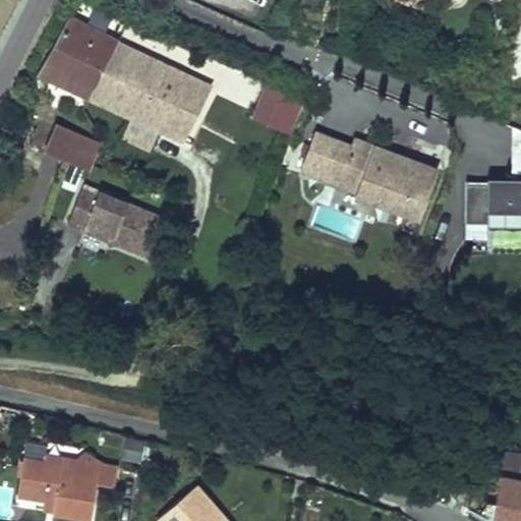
[(95,90),(118,38),(74,18),(45,73),(96,96),(95,90)]
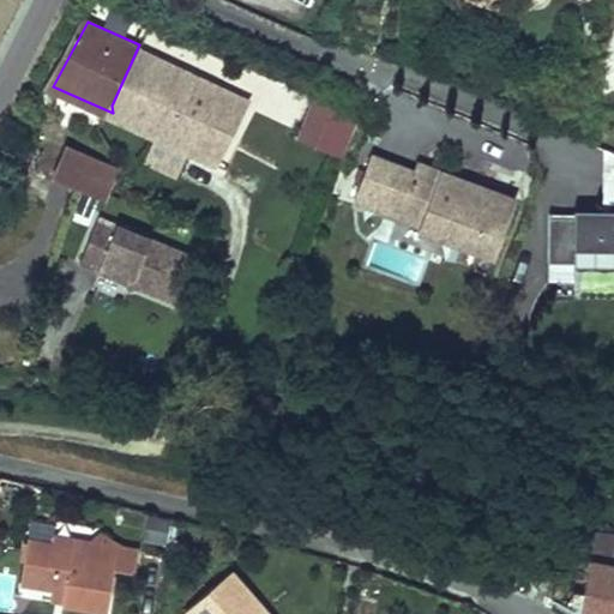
[(251,94),(227,83),(139,44),(112,106),(113,113),(196,151),(221,163),(251,94)]
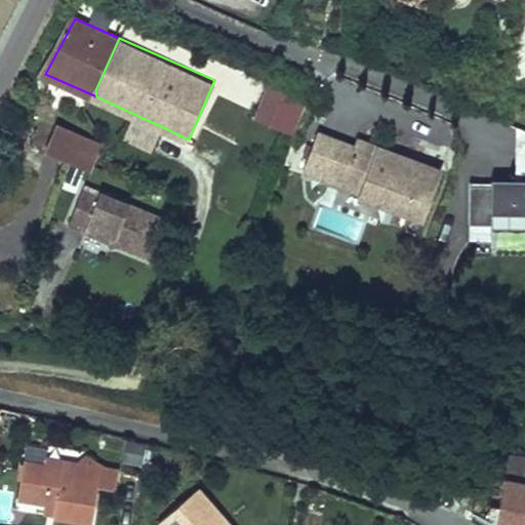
[(263,124),(277,85),(264,78),(248,120),(263,124)]
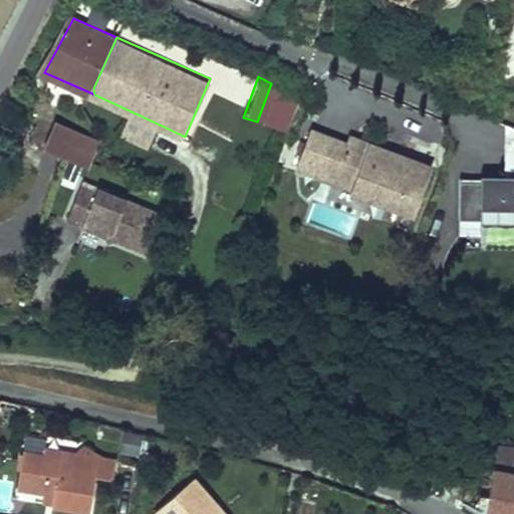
[(282,131),(294,94),(271,83),(257,121),(282,131)]
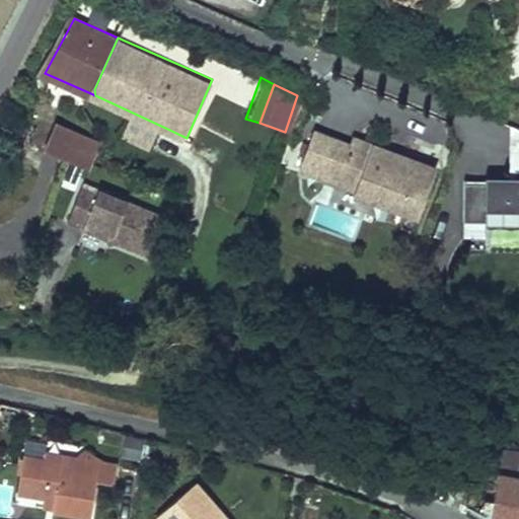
[(69,152),(80,124),(63,118),(35,124),(18,161),(59,178),(78,186),(88,159),(69,152)]
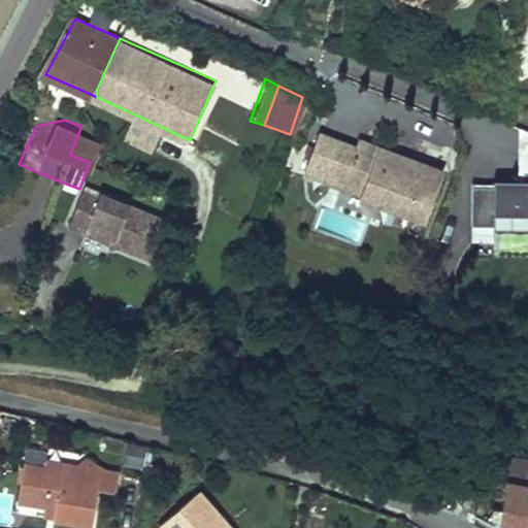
[(90,162),(96,164),(104,141),(103,135),(81,126),(70,155),(90,162)]
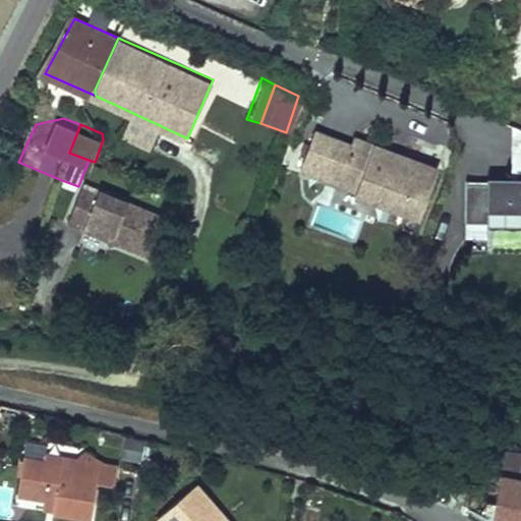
[(315,177),(329,139),(308,133),(295,170),(315,177)]
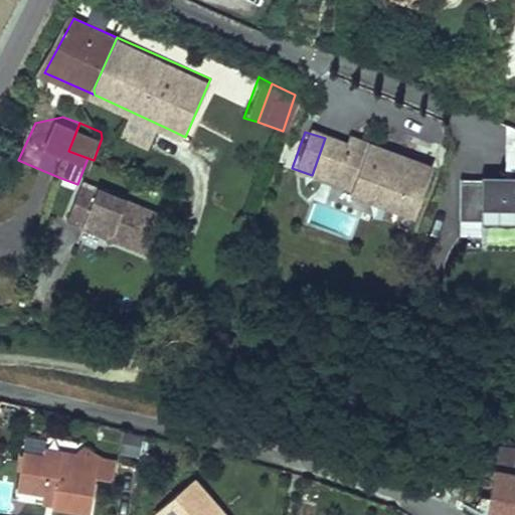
[(427,165),(344,137),(341,144),(336,160),(354,167),(347,187),(346,190),(410,213),(427,165)]
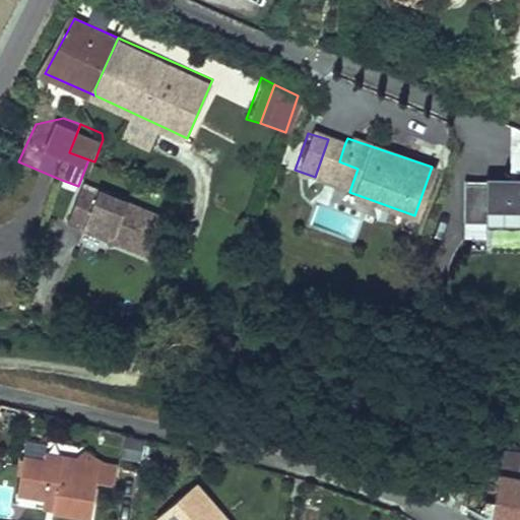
[(339,161),(344,145),(328,139),(315,177),(331,182),(339,161)]
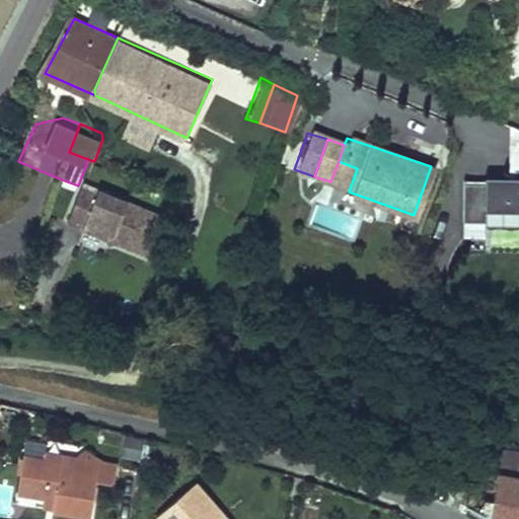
[(357,168),(339,161),(330,181),(350,189),(357,168)]
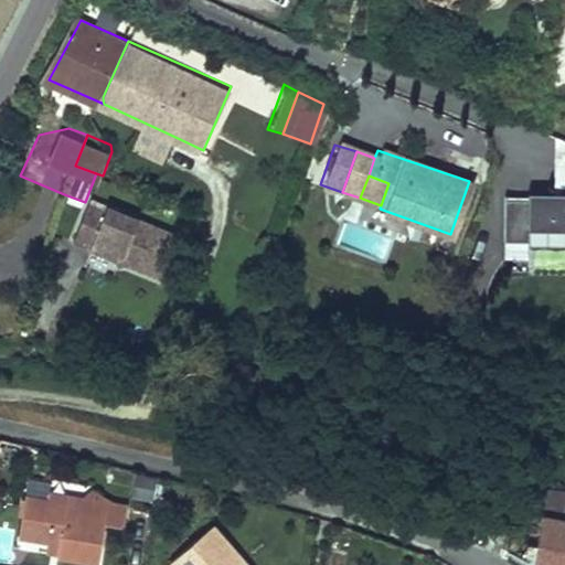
[(564,184),(560,184),(558,194),(558,201),(528,199),(505,198),(503,238),(525,240),(525,228),(526,221),(564,222),(564,184)]
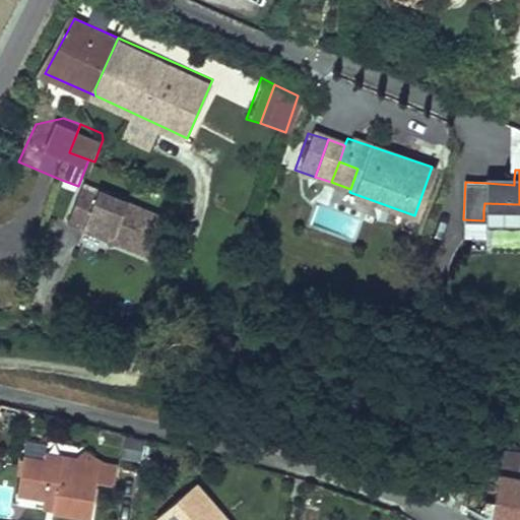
[(155,247),(171,209),(93,178),(78,215),(116,231),(124,228),(128,236),(155,247)]
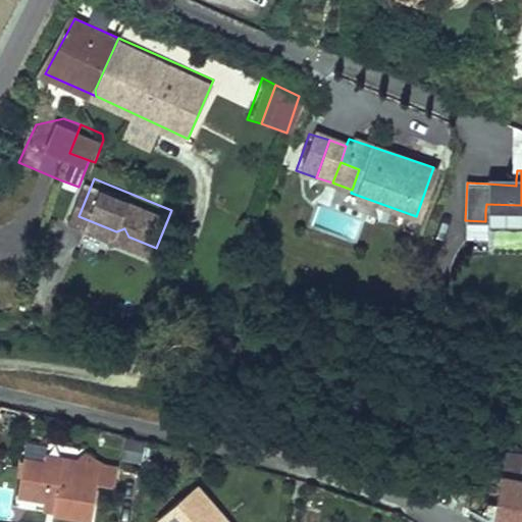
[(521,213),(521,205),(486,204),(485,211),(521,213)]
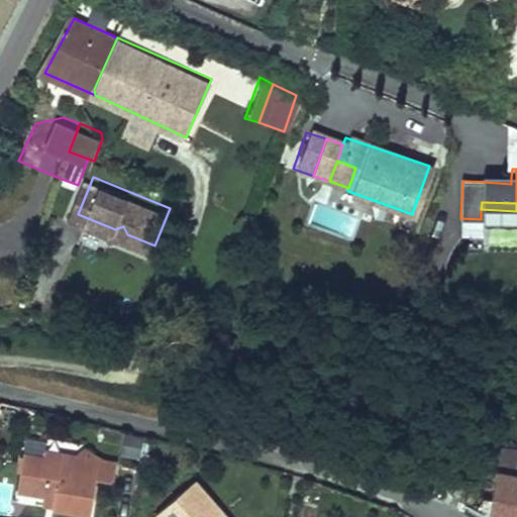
[(127,234),(123,226),(115,229),(119,237),(127,234)]
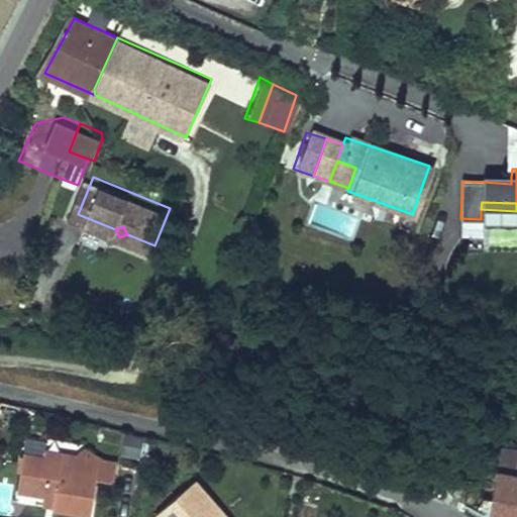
[(487,516),(516,516),(516,451),(500,448),(487,516)]
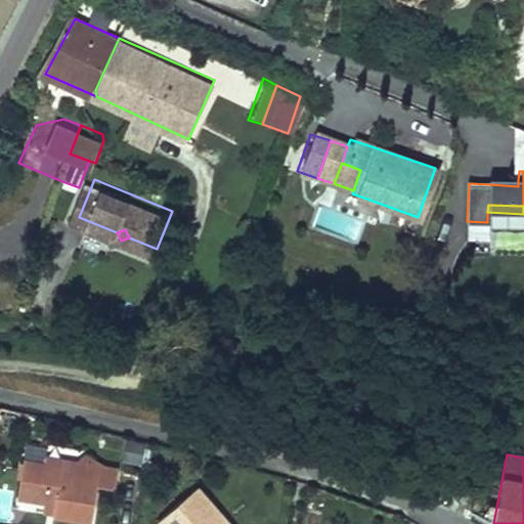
[(72,490),(77,469),(50,462),(47,476),(63,480),(62,487),(72,490)]
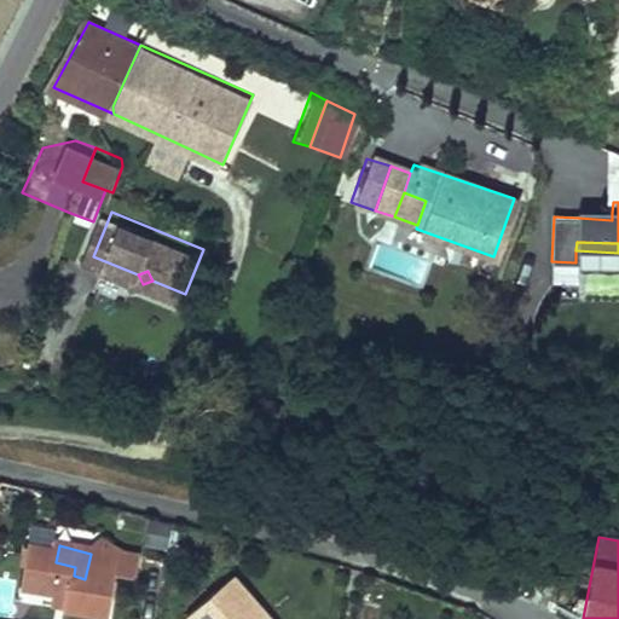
[(33,556),(23,593),(67,603),(63,617),(70,618),(110,618),(119,586),(140,591),(146,567),(91,554),(85,579),(74,576),(75,567),(56,562),(33,556)]
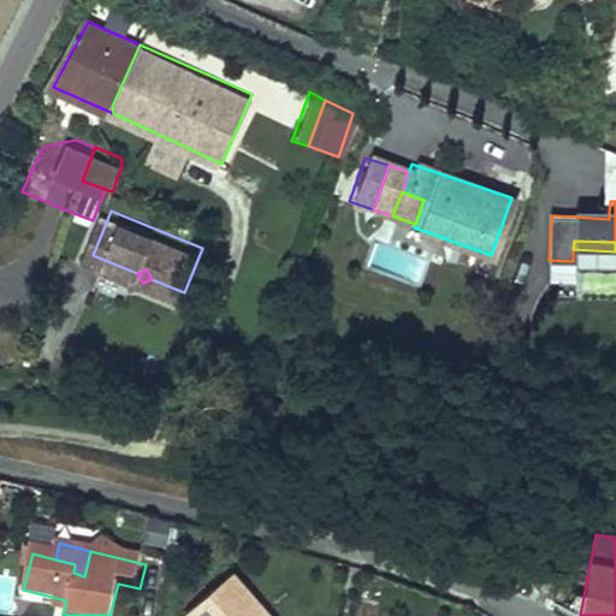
[(259,615),(231,582),(191,615),(259,615)]
